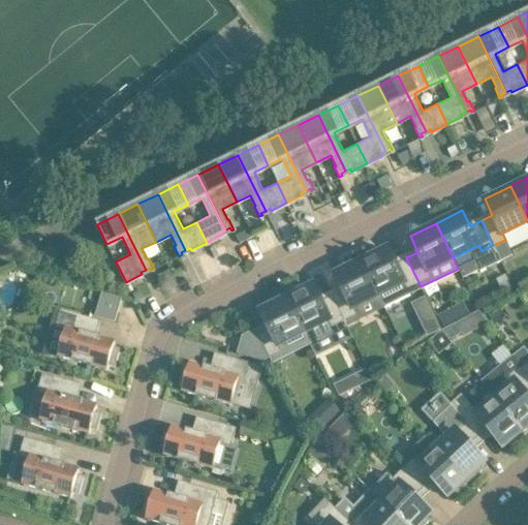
[(418,282),(406,257),(395,263),(387,247),(361,259),(378,295),(403,282),(406,288),(418,282)]
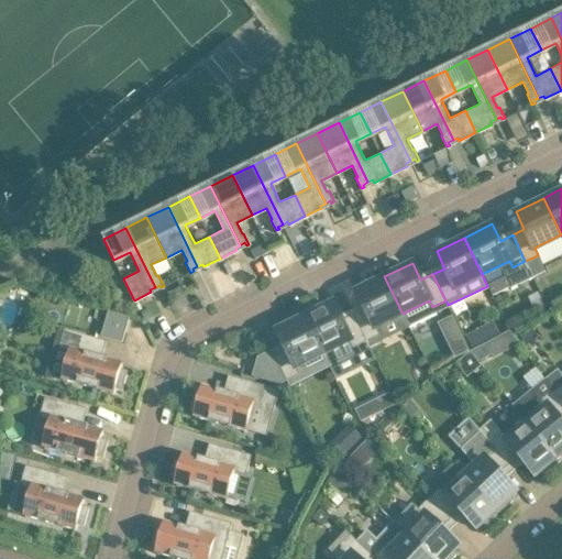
[(375,327),(403,314),(384,276),(356,291),(365,307),(353,313),(366,340),(378,333),(375,327)]
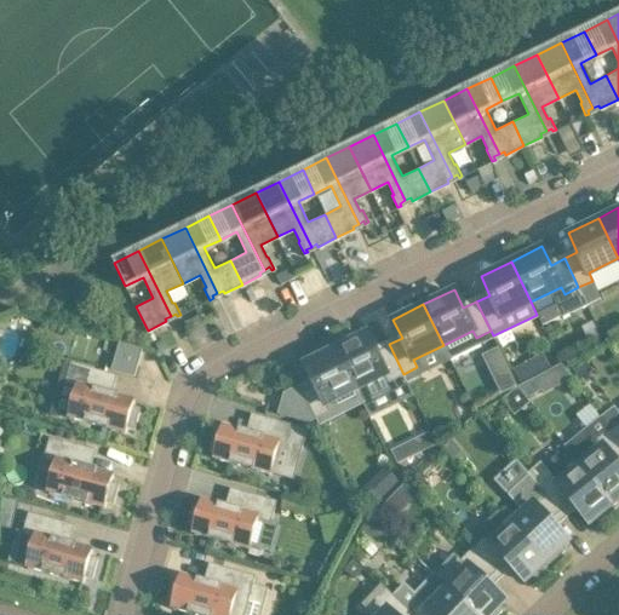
[(403,374),(389,344),(376,351),(366,332),(336,348),(355,388),(362,401),(406,379),(403,374)]
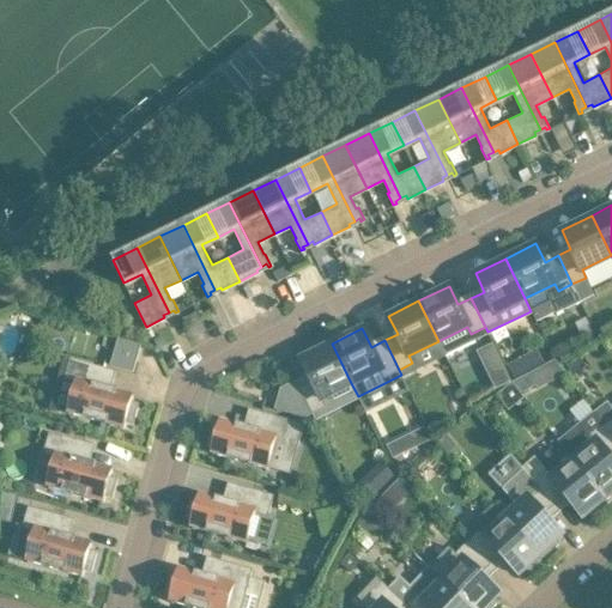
[(110,363),(132,369),(139,342),(117,336),(110,363)]
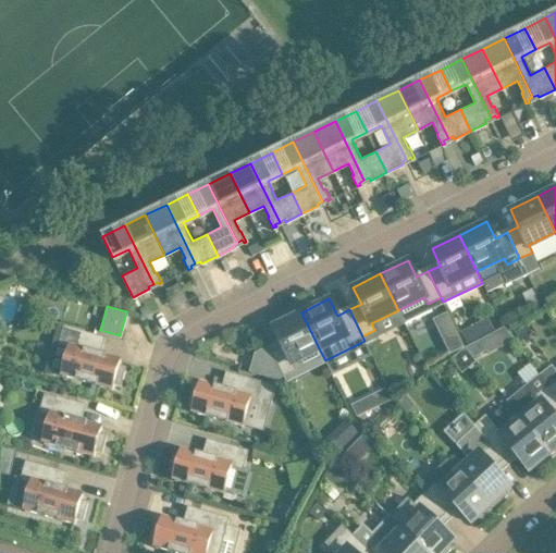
[(465,345),(447,310),(433,317),(451,352),(465,345)]
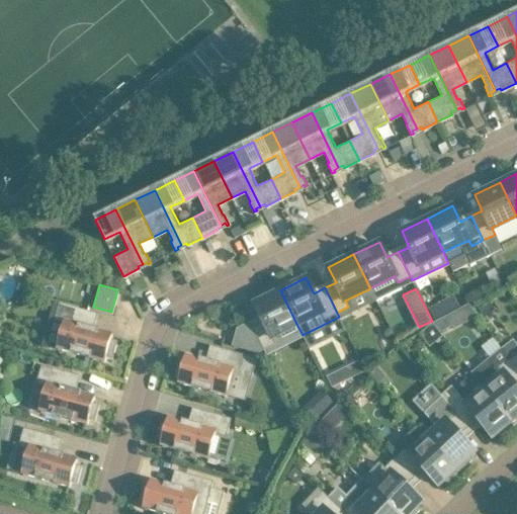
[(272,336),(296,324),(280,290),(255,303),(262,319),(252,324),(250,319),(249,320),(258,338),(263,348),(275,343),(272,336)]
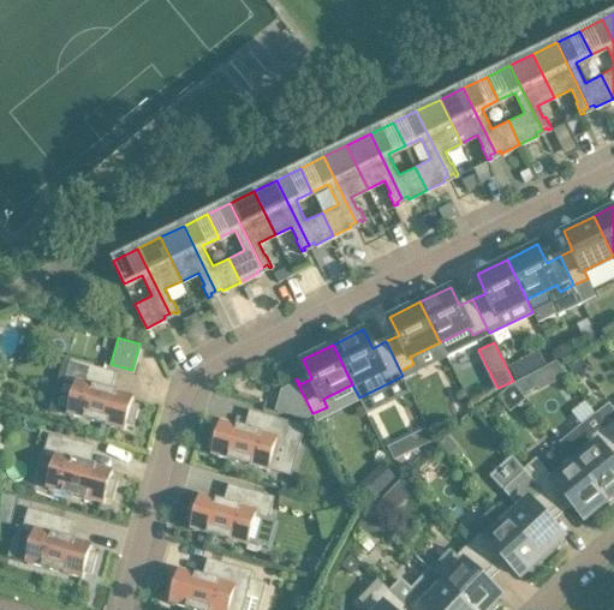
[(65,377),(77,381),(69,412),(124,428),(125,420),(132,423),(138,404),(131,401),(132,395),(99,386),(103,369),(71,359),(65,377)]
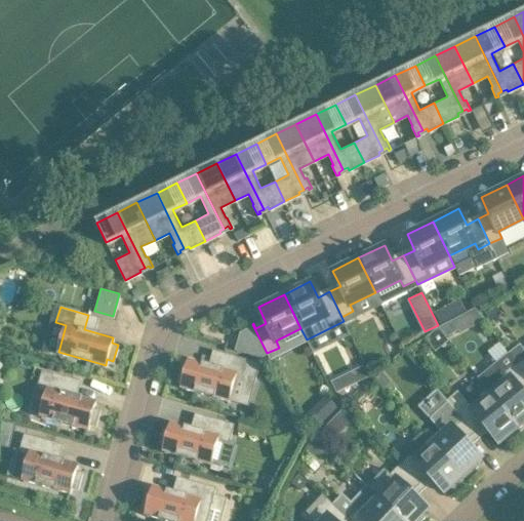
[(453,317),(438,325),(444,333),(458,326),(453,317)]
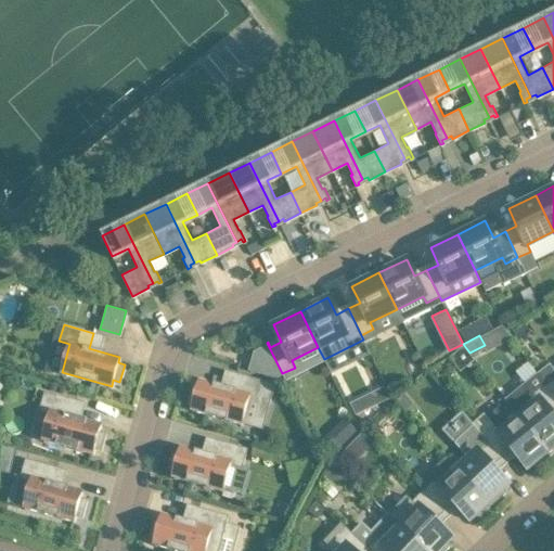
[(277,362),(267,343),(256,348),(248,369),(258,371),(277,362)]
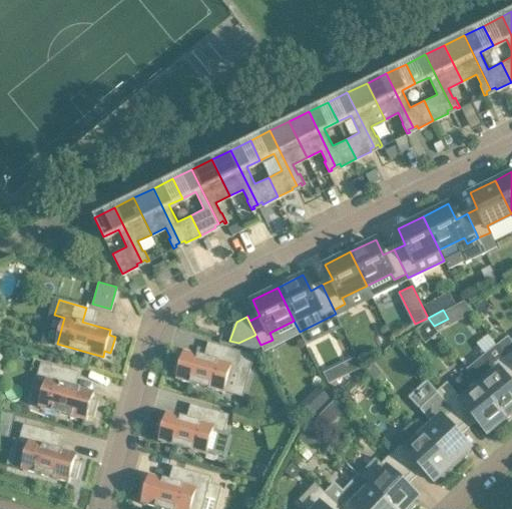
[(511,344),(505,335),(496,343),(511,364),(511,344)]
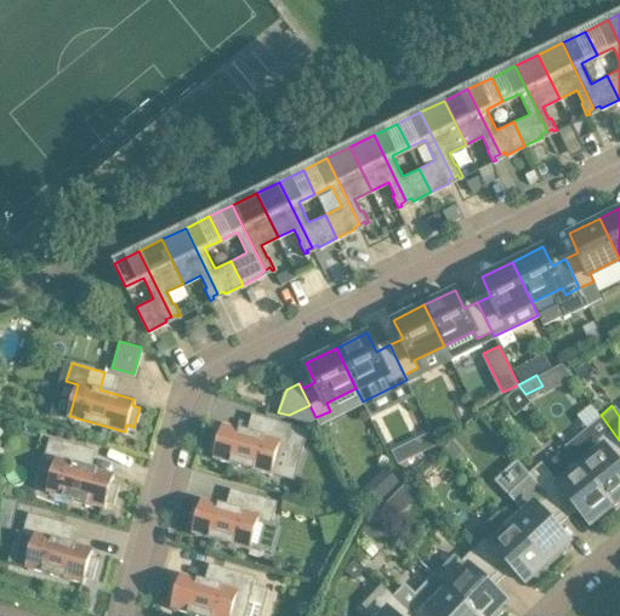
[(619,465),(619,463),(619,462),(619,440),(601,415),(564,443),(568,449),(615,506),(619,501),(619,465)]
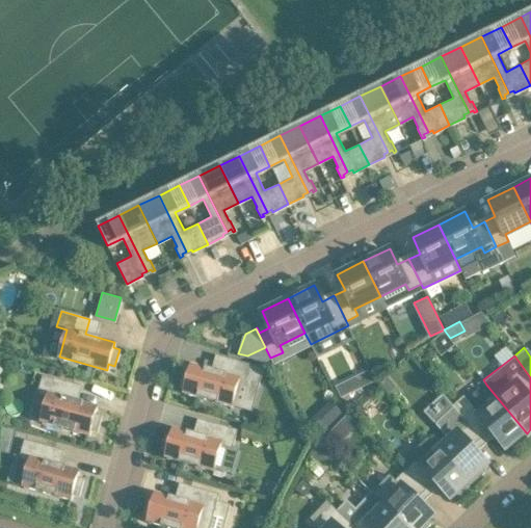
[(244,405),(251,381),(258,384),(262,367),(224,357),(220,371),(191,364),(190,369),(184,367),(179,385),(185,386),(183,392),(232,405),(232,402),(244,405)]
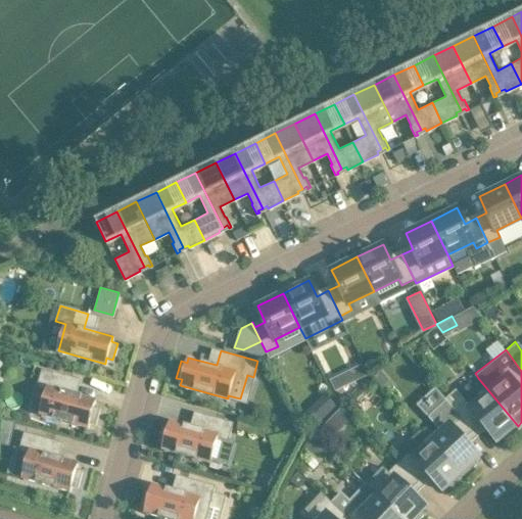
[(334,389),(357,378),(351,367),(329,377),(334,389)]
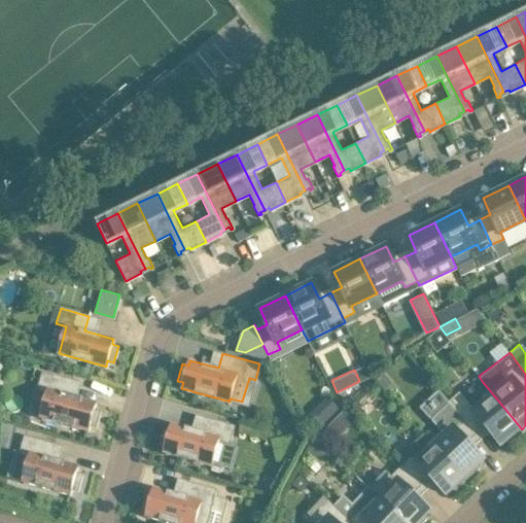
[(38,387),(47,390),(40,416),(88,429),(90,424),(96,425),(100,409),(94,408),(96,402),(67,393),(71,379),(42,371),(38,387)]
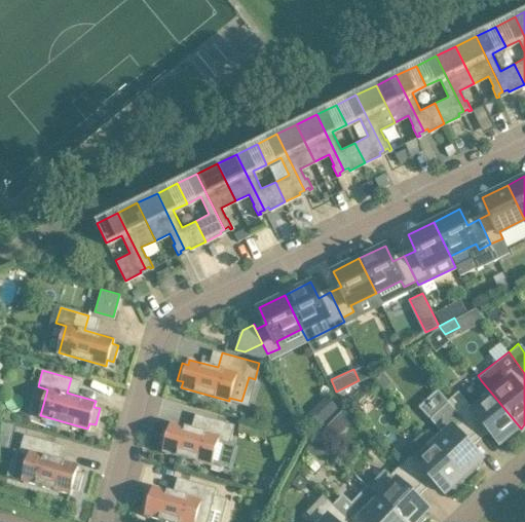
[(507,439),(521,429),(481,380),(476,384),(471,384),(464,389),(463,394),(460,397),(466,403),(457,411),(476,432),(485,423),(499,442),(505,437),(507,439)]
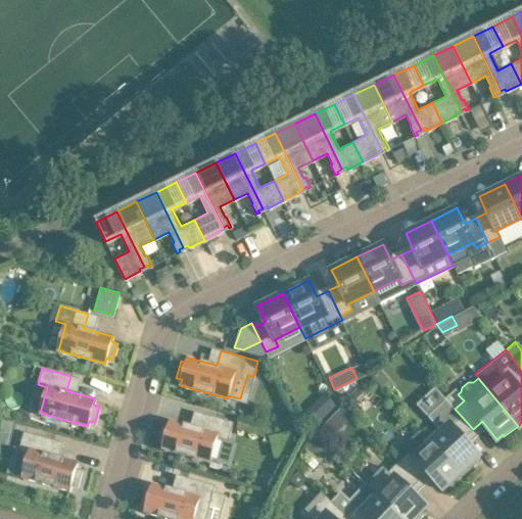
[(455,409),(453,410),(442,399),(425,417),(439,432),(431,440),(463,473),(475,462),(473,460),(479,455),(463,437),(473,429),(455,409)]
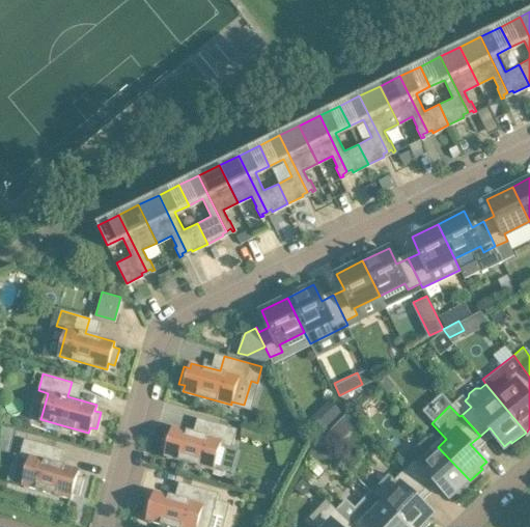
[(0,446),(7,449),(15,425),(0,420),(0,446)]
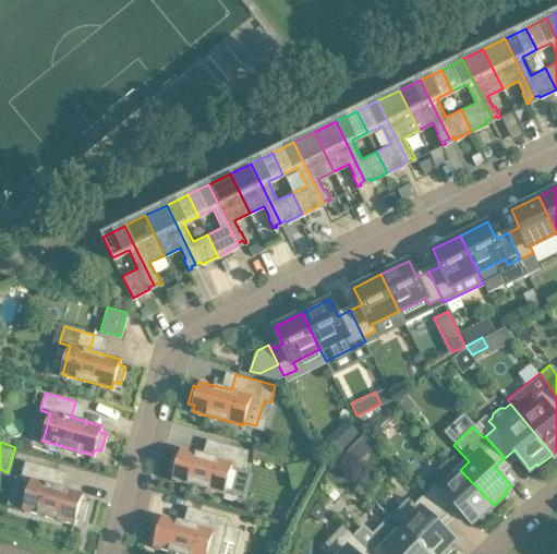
[(232,464),(242,467),(247,450),(217,442),(213,457),(182,448),(180,455),(173,453),(169,470),(176,472),(173,478),(223,492),(232,464)]
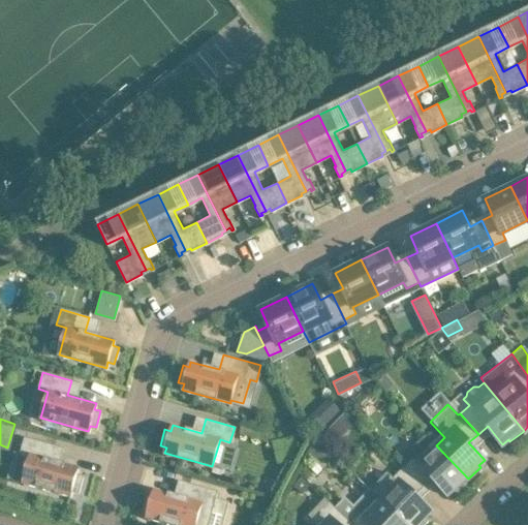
[(20,453),(30,456),(23,482),(70,495),(71,490),(78,492),(83,474),(76,473),(79,467),(49,459),(53,444),(25,436),(20,453)]
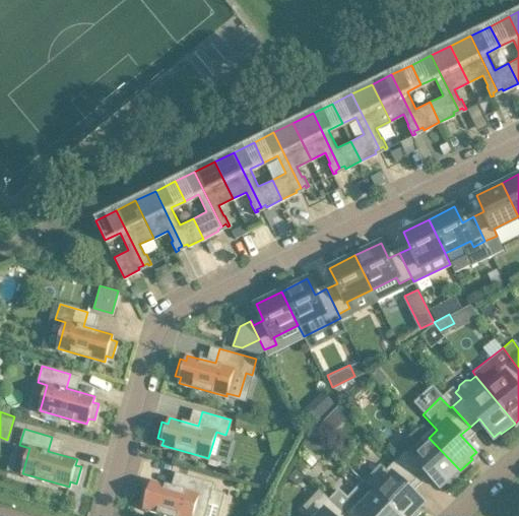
[(319,446),(323,442),(313,431),(307,438),(304,443),(308,446),(319,446)]
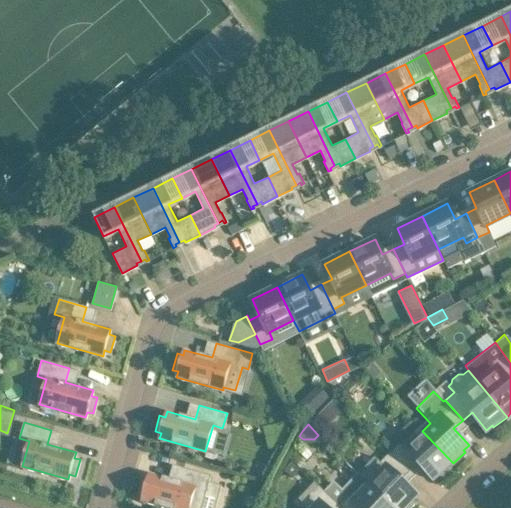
[(440,475),(453,463),(422,431),(405,447),(400,441),(390,450),(409,470),(418,461),(433,478),(439,473),(440,475)]
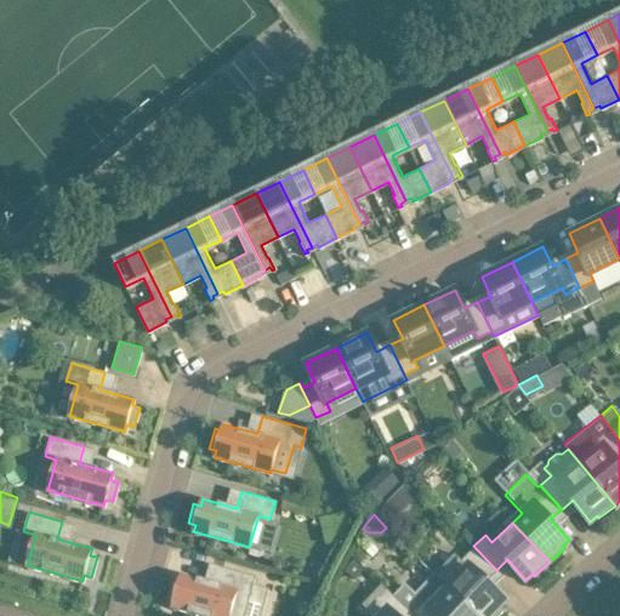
[(485,581),(496,570),(473,546),(461,558),(454,552),(434,572),(479,615),(494,615),(501,608),(500,606),(506,599),(485,581)]
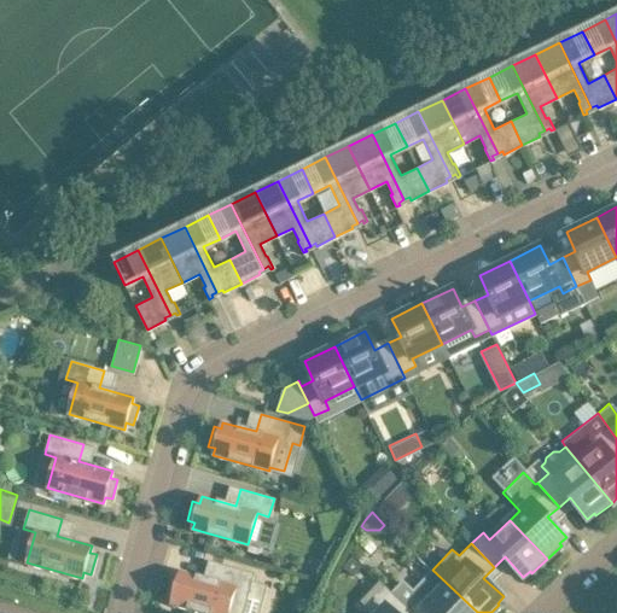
[(362,562),(351,553),(342,564),(351,573),(362,562)]
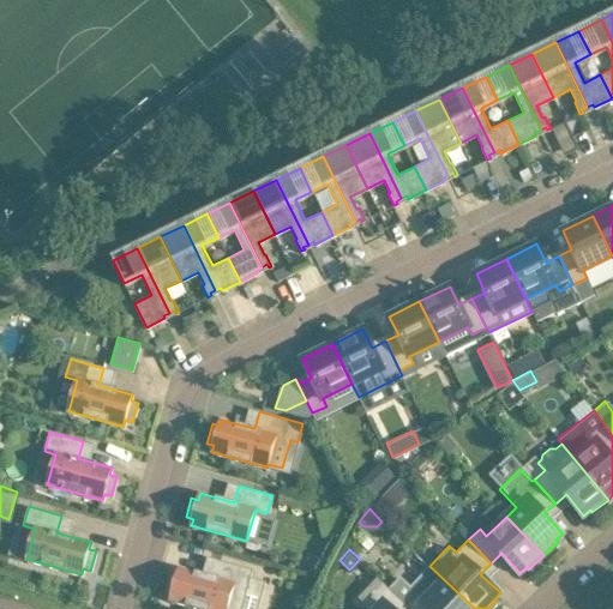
[(170,600),(203,608),(239,608),(251,570),(217,560),(212,577),(179,567),(178,574),(170,572),(166,591),(172,594),(170,600)]
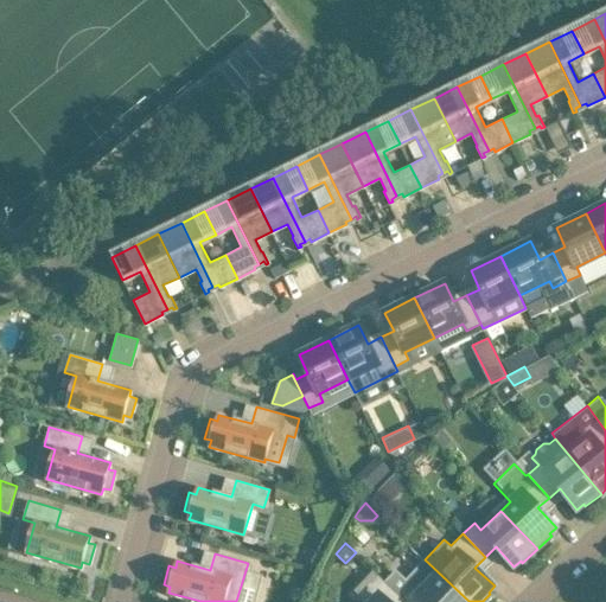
[(469,601),(425,559),(404,581),(393,569),(383,578),(402,597),(404,600),(407,601),(469,601)]
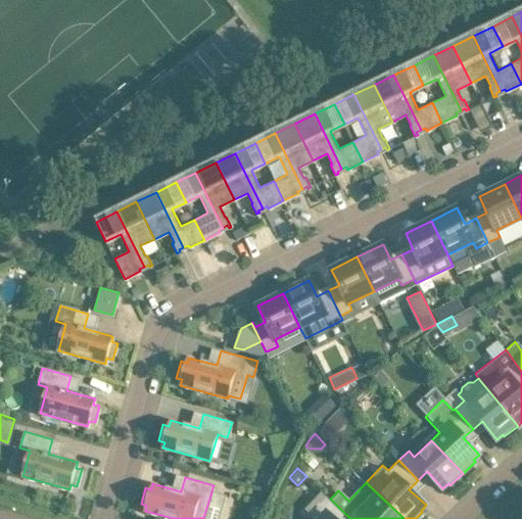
[(346,515),(330,499),(321,490),(304,508),(316,518),(346,518),(348,517),(346,515)]
